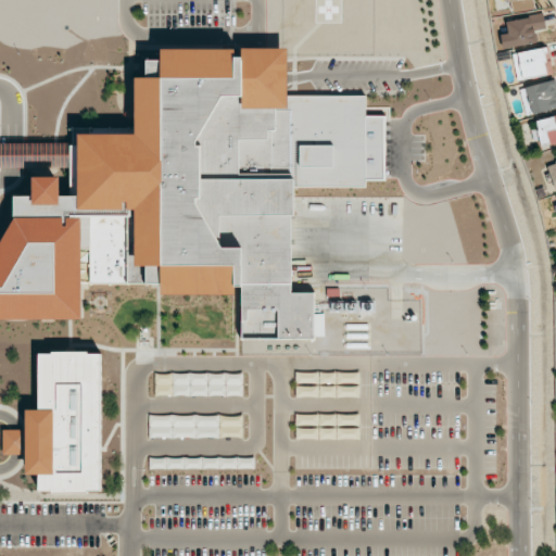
[(505,0),(506,1),(510,0),(513,11),(534,7),(532,0),(505,0)]
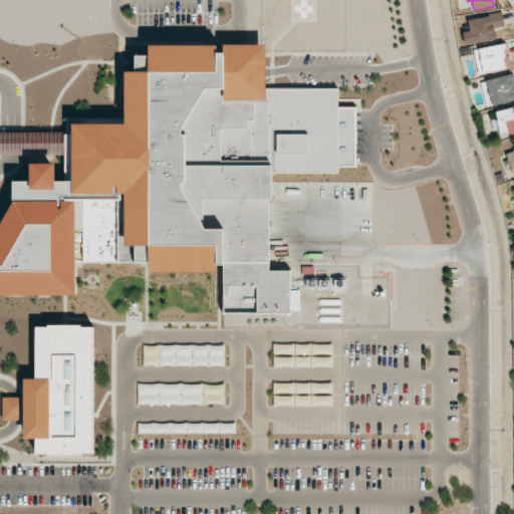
[(497,39),(496,28),(504,26),(502,13),(467,19),(469,30),(462,32),(464,45),(497,39)]
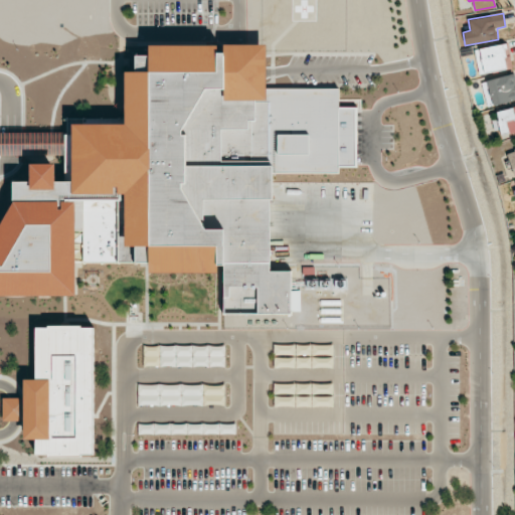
[(474,50),(479,75),(512,67),(507,43),(474,50)]
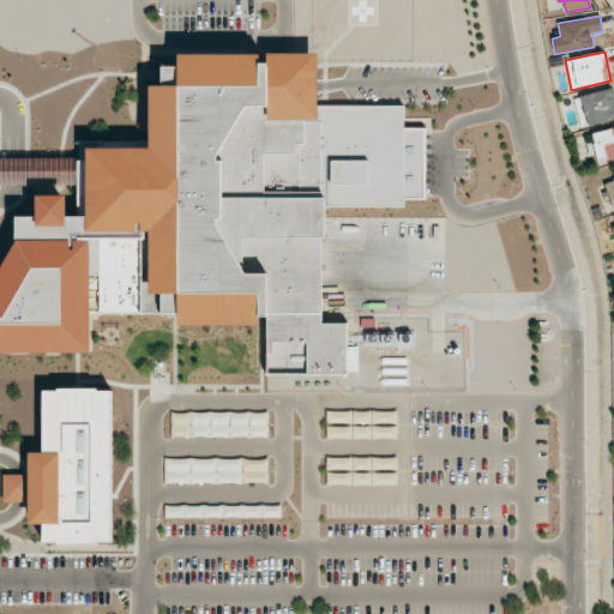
[(0,353),(95,353),(94,319),(262,318),(266,374),(353,374),(353,324),(323,324),(321,205),(425,205),(423,127),(403,128),(403,106),(317,106),(317,55),(154,56),(155,155),(0,155),(0,182),(74,182),(73,164),(86,164),(86,217),(67,217),(67,196),(37,196),(0,274),(0,353)]
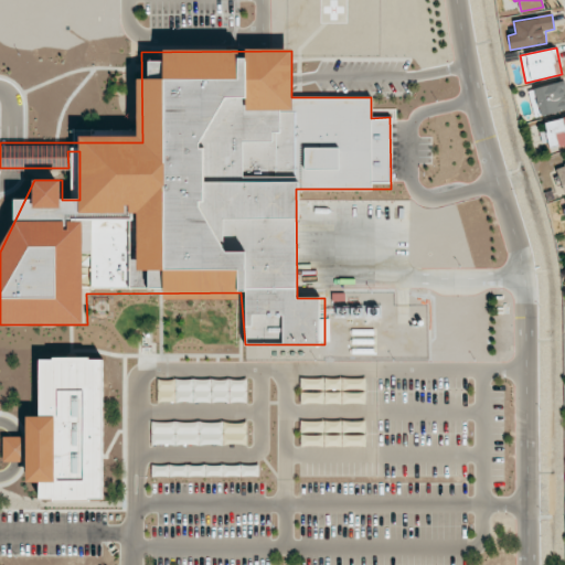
[(535,118),(564,109),(564,86),(564,81),(528,91),(535,118)]
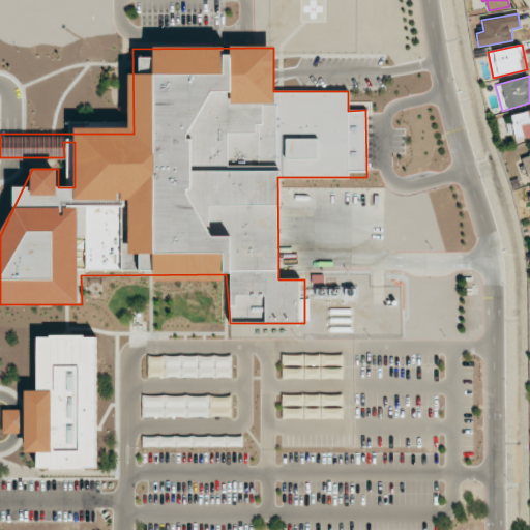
[(529,110),(510,114),(512,122),(506,123),(508,135),(514,133),(516,140),(529,136),(529,110)]
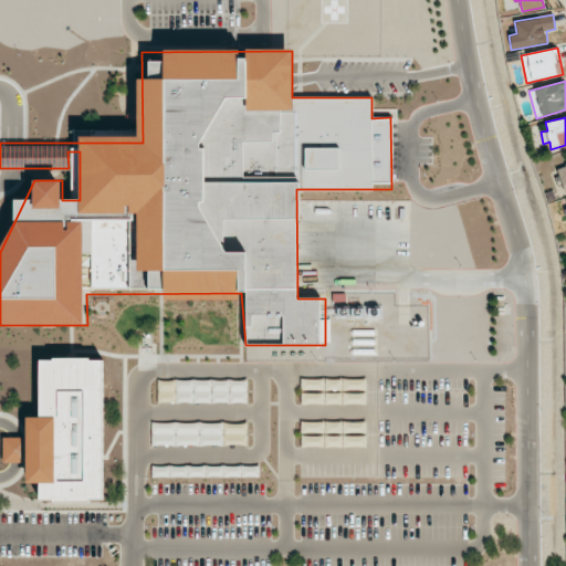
[(565,194),(565,192),(565,164),(556,168),(565,194)]
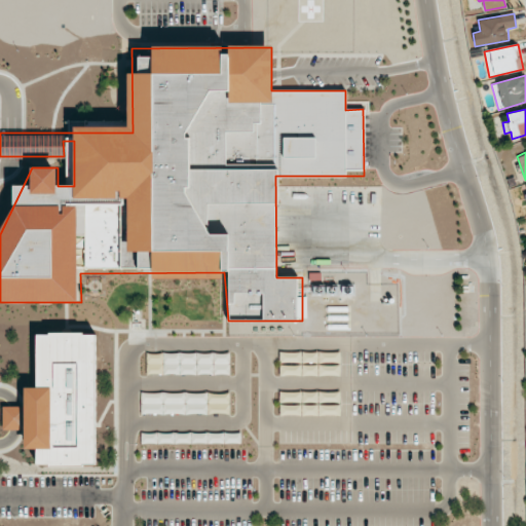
[(96,465),(96,334),(37,334),(37,387),(26,387),(26,449),(37,449),(37,465),(96,465)]
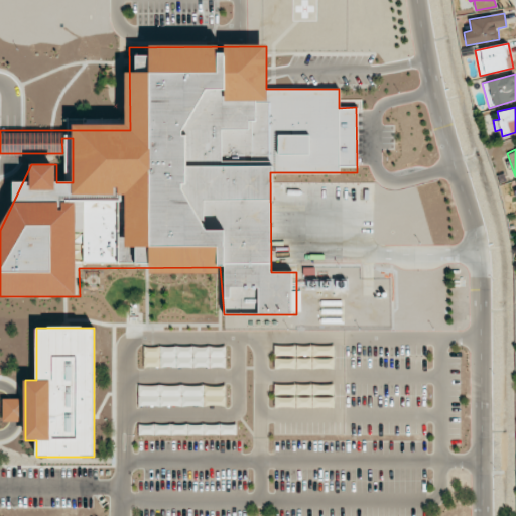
[(334,356),(334,346),(274,345),(274,355),(334,356)]
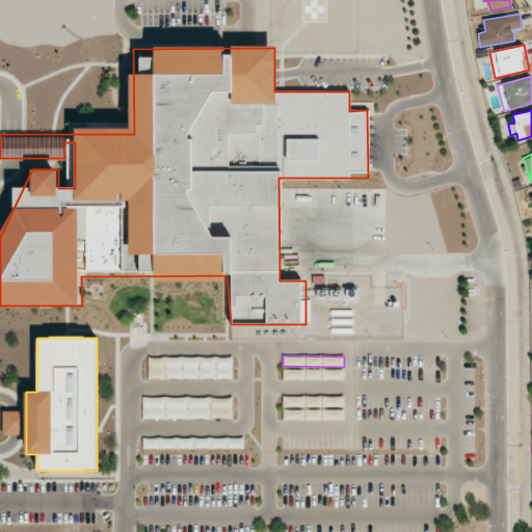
[(232,379),(232,358),(149,356),(149,378),(232,379)]
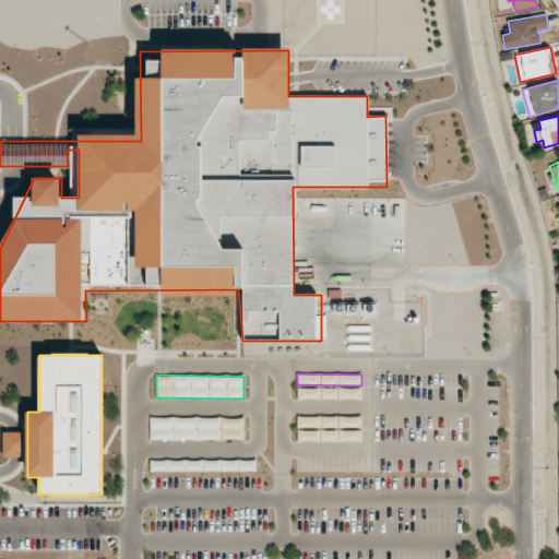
[(361,390),(298,388),(297,397),(361,400),(361,390)]
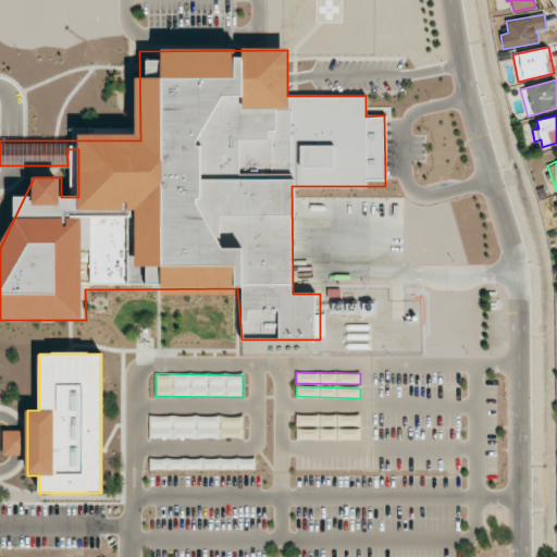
[(296,425),(319,425),(320,416),(296,415),(296,425)]
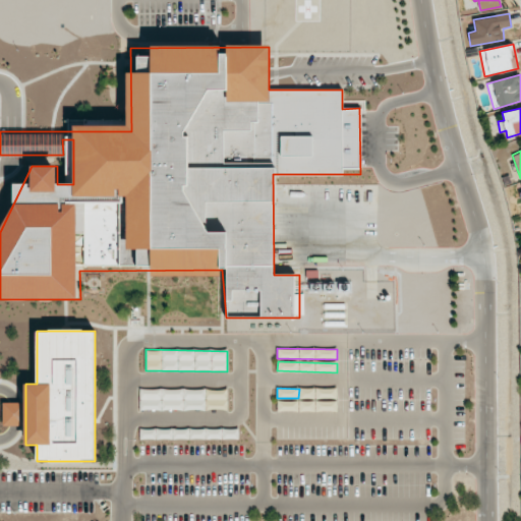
[(228,409),(227,389),(139,390),(139,410),(228,409)]
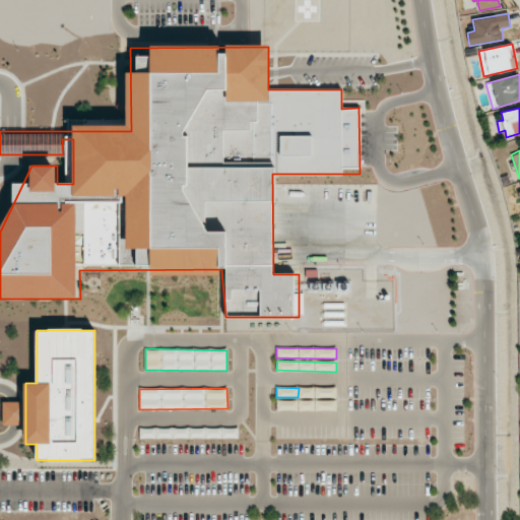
[(317,397),(335,398),(335,388),(314,388),(314,389),(307,389),(306,397),(314,397),(314,392),(317,392),(317,397)]
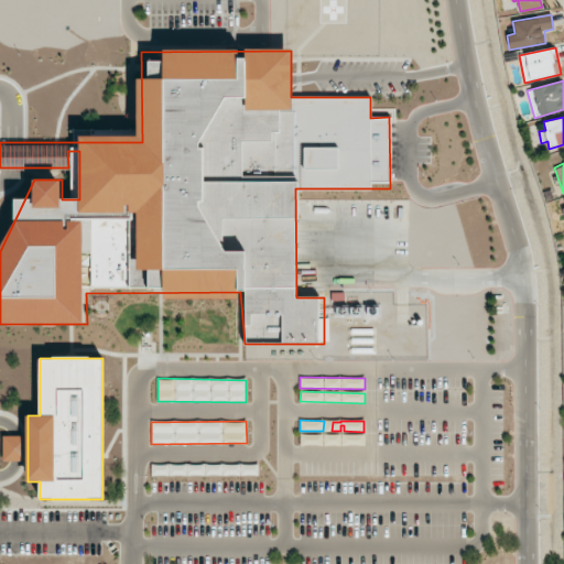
[(3,436),(3,461),(21,461),(20,436),(3,436)]
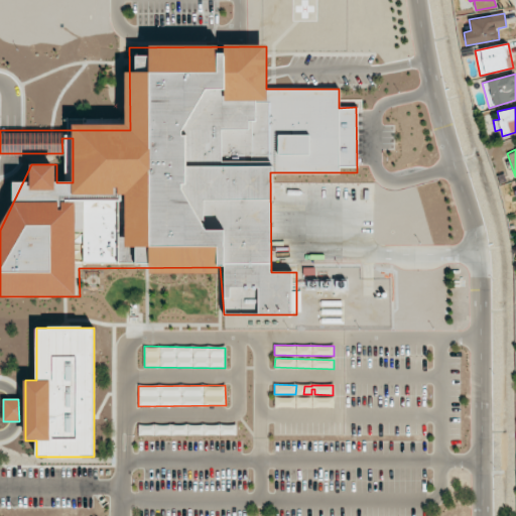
[(236,435),(236,425),(138,424),(138,434),(236,435)]
